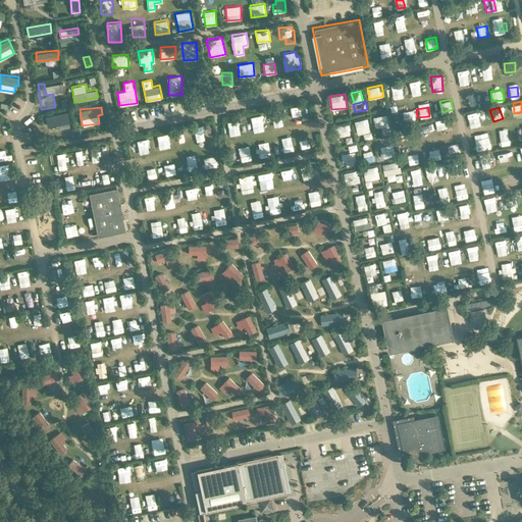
[(374,115),(375,126),(389,124),(388,113),(374,115)]
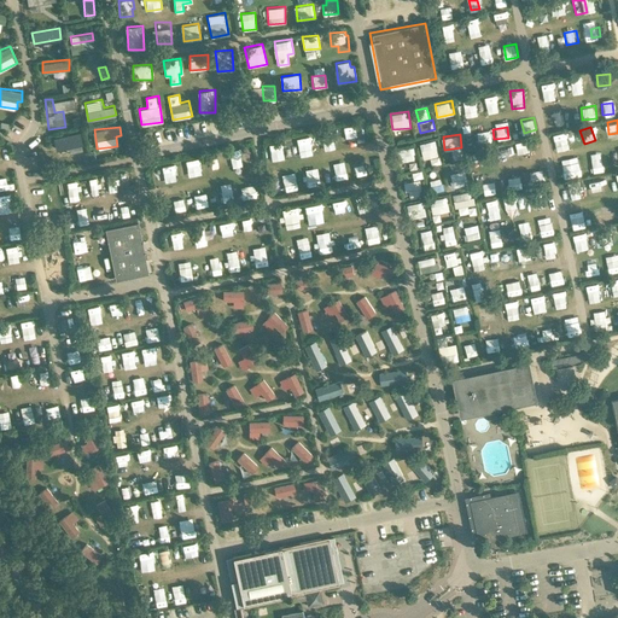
[(57,138),(59,156),(82,153),(81,144),(83,144),(82,135),(57,138)]
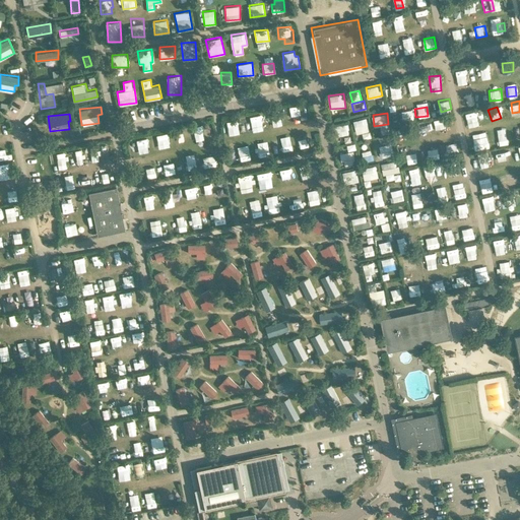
[(356,133),(370,130),(367,117),(353,120),(356,133)]
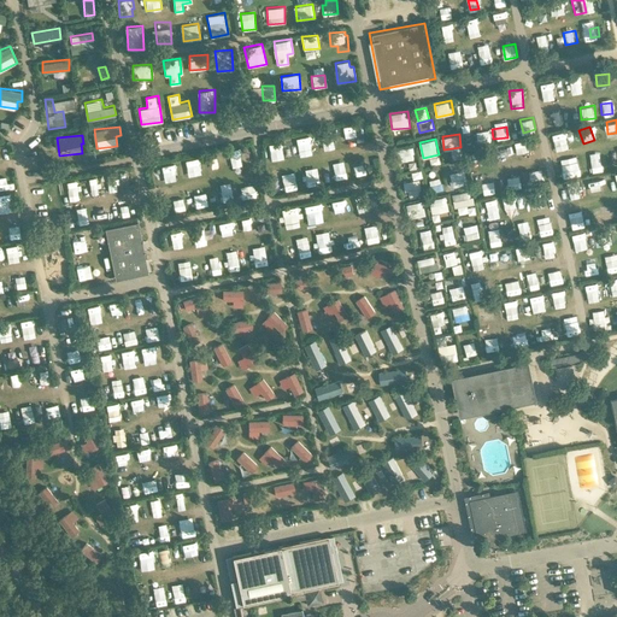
[(397,148),(399,160),(415,158),(413,146),(397,148)]
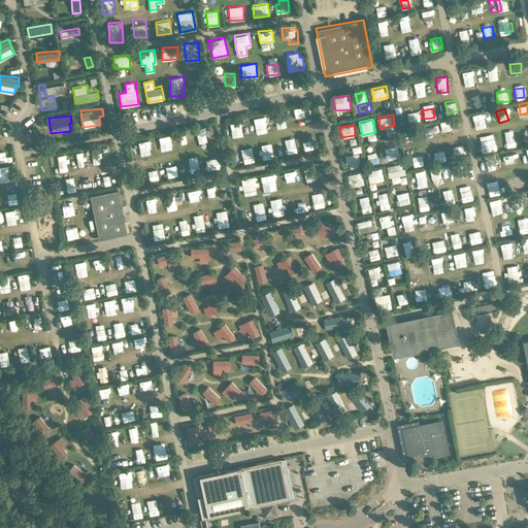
[(425,126),(426,135),(435,133),(433,125),(425,126)]
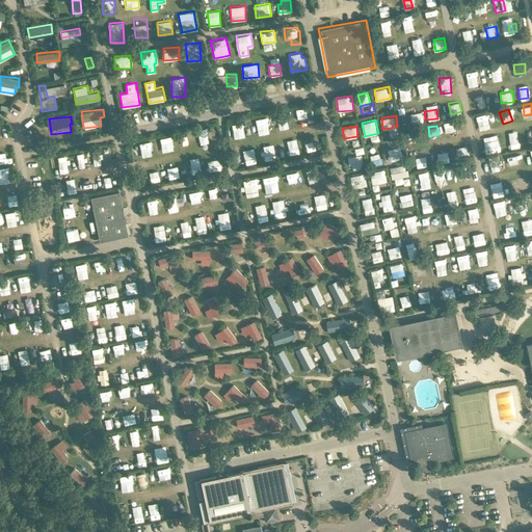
[(71,131),(73,137),(83,135),(81,129),(71,131)]
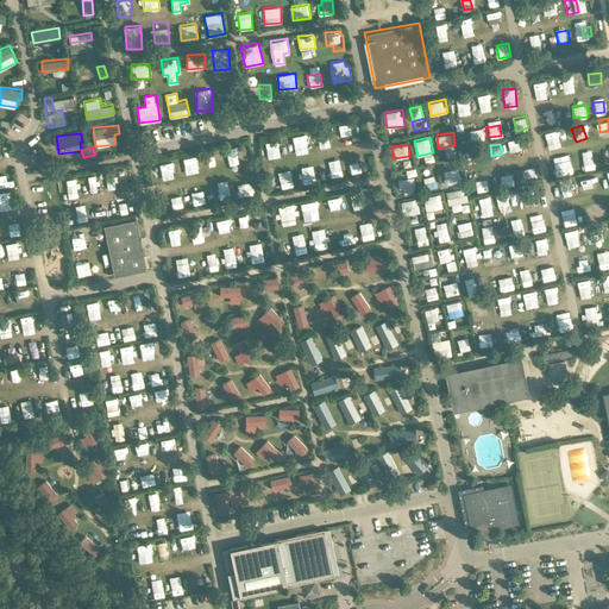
[(360,158),(347,159),(349,173),(363,171),(360,158)]
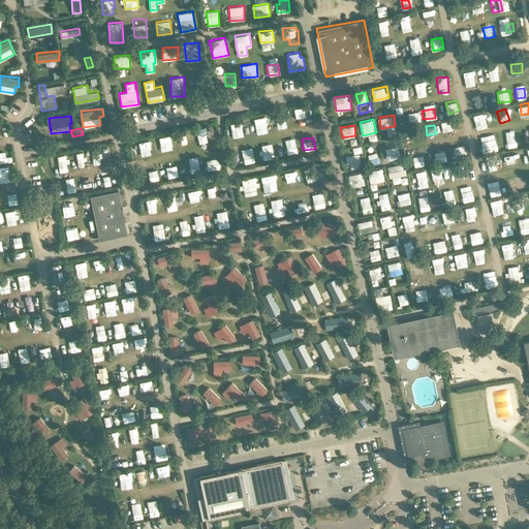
[(285,144),(285,154),(297,153),(296,143),(285,144)]
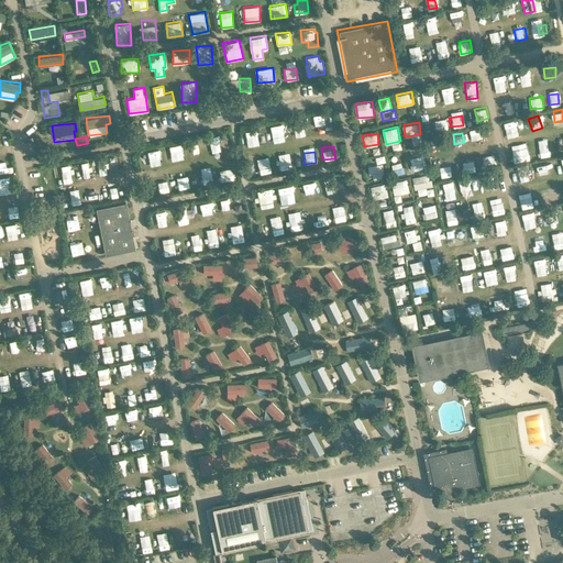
[(375,156),(377,163),(386,161),(385,154),(375,156)]
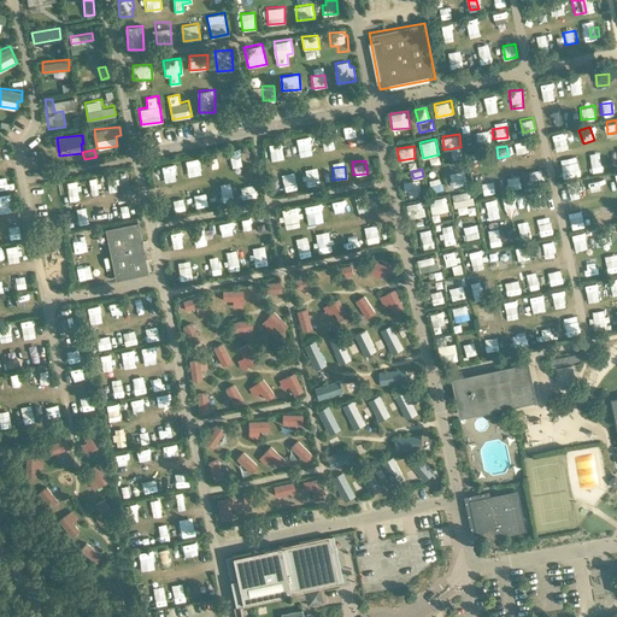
[(465,184),(464,170),(451,171),(452,186),(465,184)]
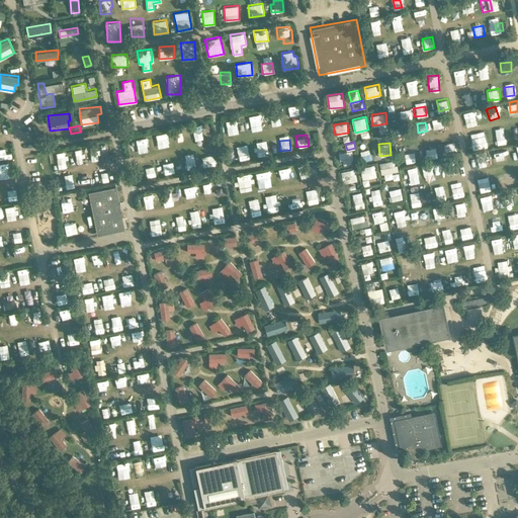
[(421,144),(422,159),(434,158),(433,143),(421,144)]
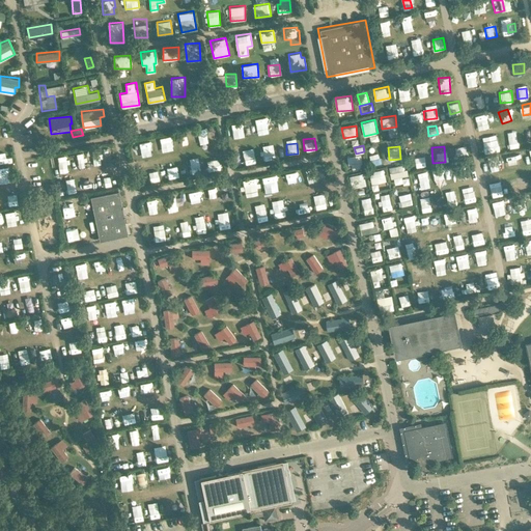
[(94,148),(95,158),(105,158),(105,148),(94,148)]
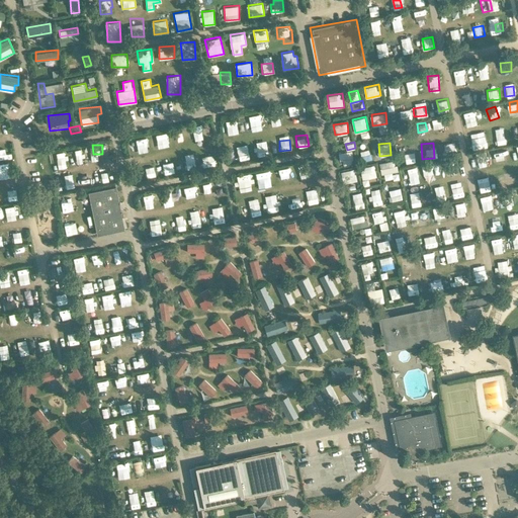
[(74,159),(84,157),(83,148),(72,149),(74,159)]
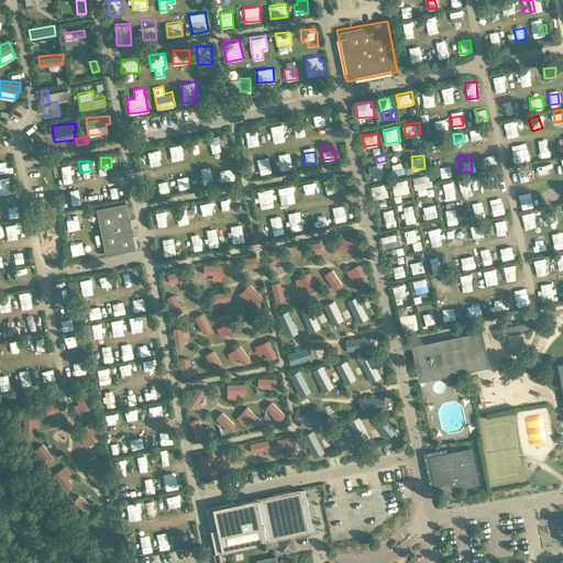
[(448,161),(438,162),(439,176),(449,176),(448,161)]
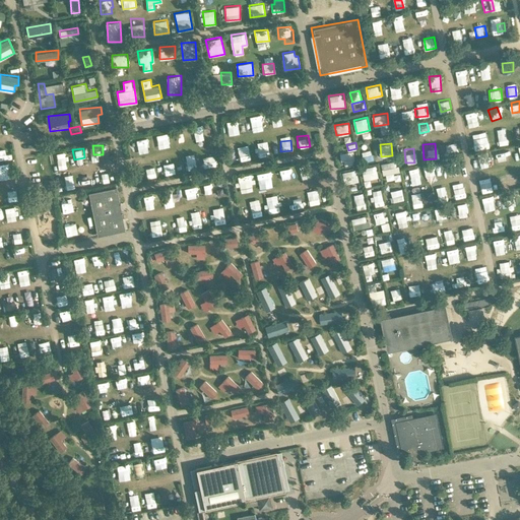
[(498,150),(500,159),(508,157),(507,149),(498,150)]
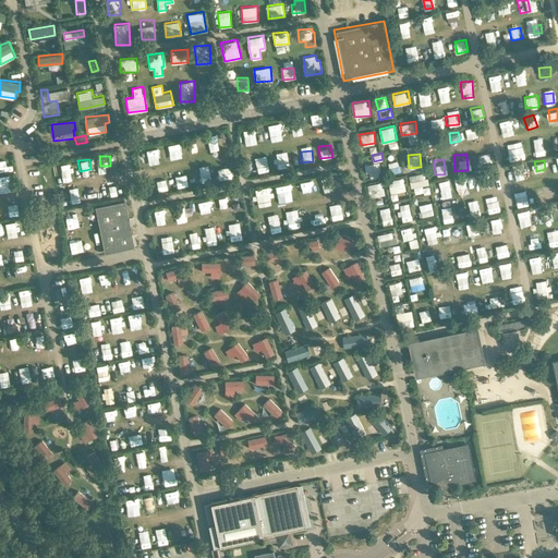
[(366,165),(370,178),(381,174),(378,161),(366,165)]
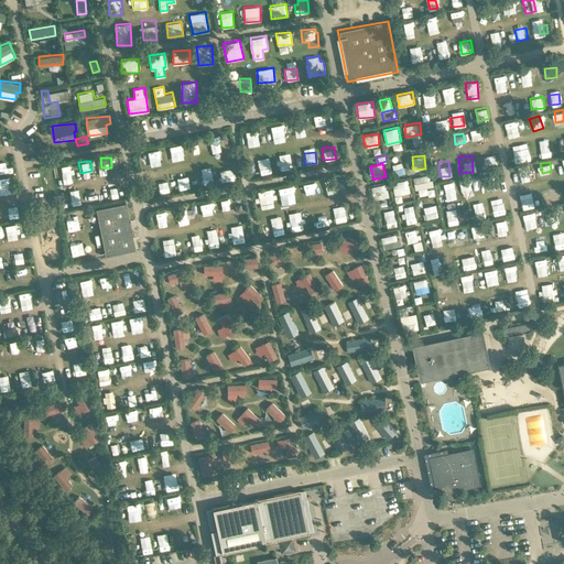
[(394,164),(397,173),(404,172),(402,163),(394,164)]
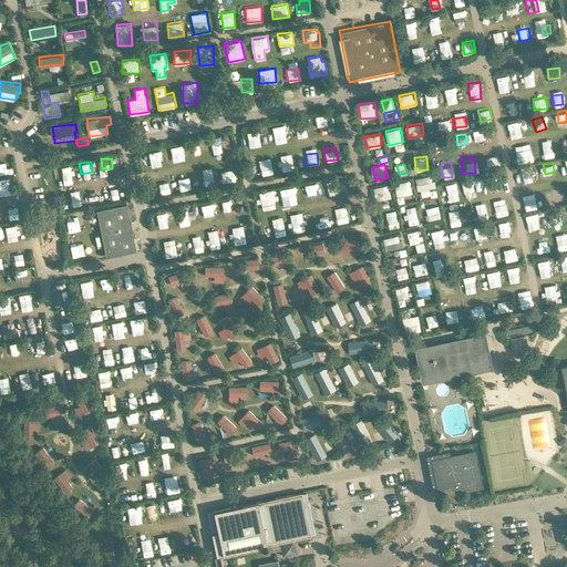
[(63,183),(72,182),(70,165),(62,166),(63,183)]
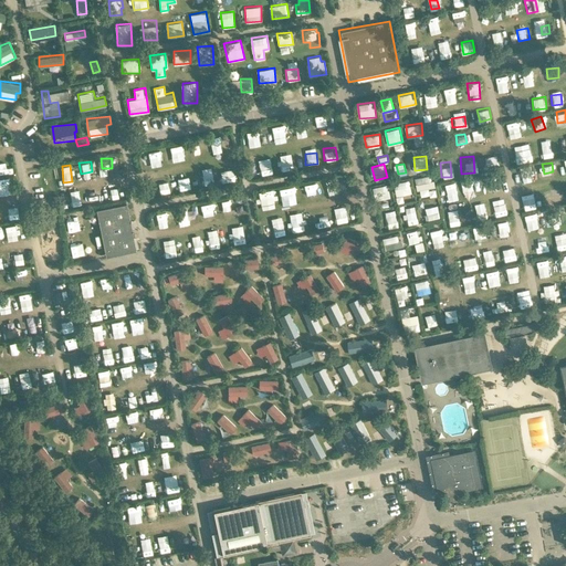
[(418,190),(435,187),(432,175),(416,177),(418,190)]
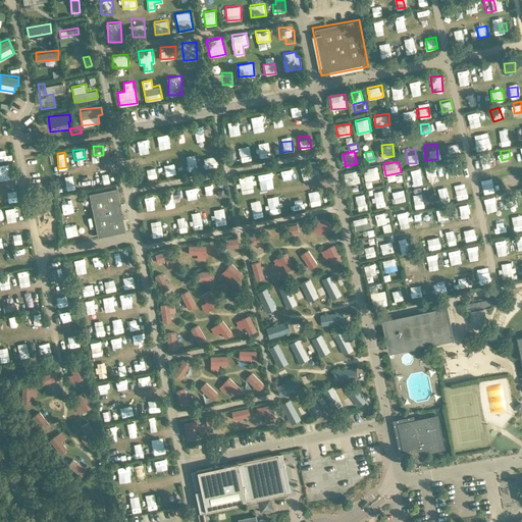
[(364,168),(366,180),(380,177),(378,165),(364,168)]
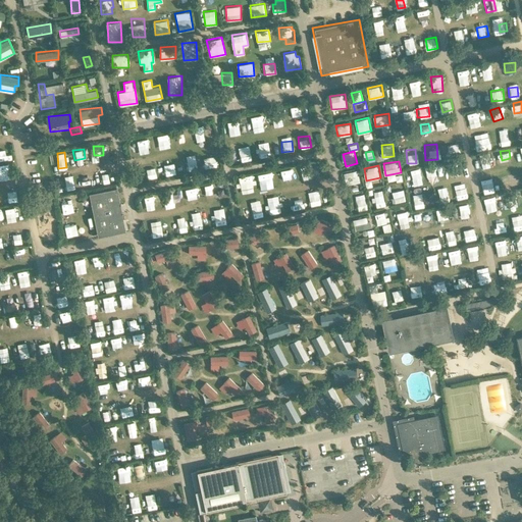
[(346,183),(359,181),(359,170),(345,171),(346,183)]
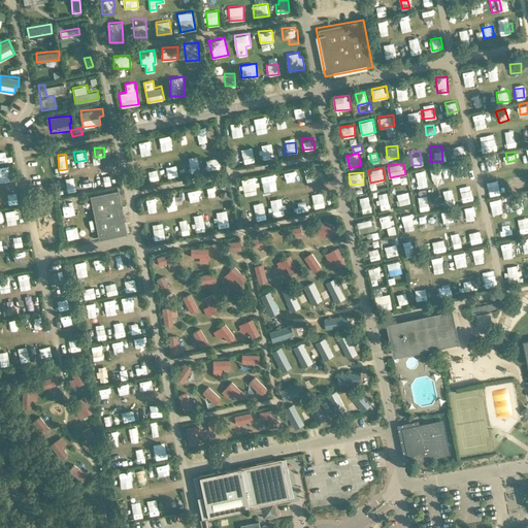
[(240,189),(243,189),(244,195),(256,194),(255,176),(240,177),(240,189)]
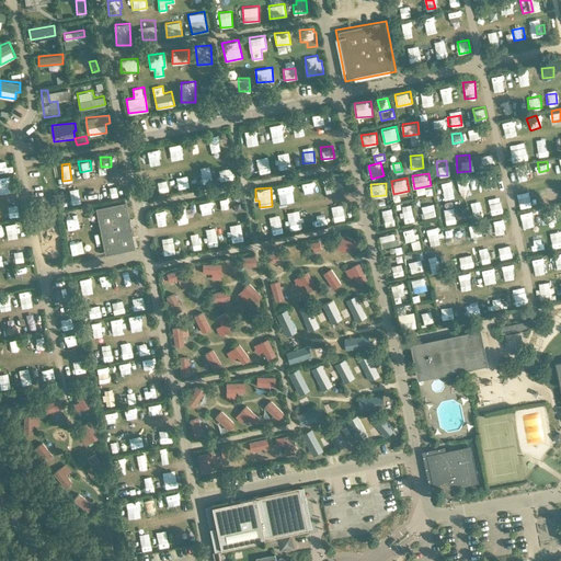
[(87,191),(88,199),(99,197),(96,189),(87,191)]
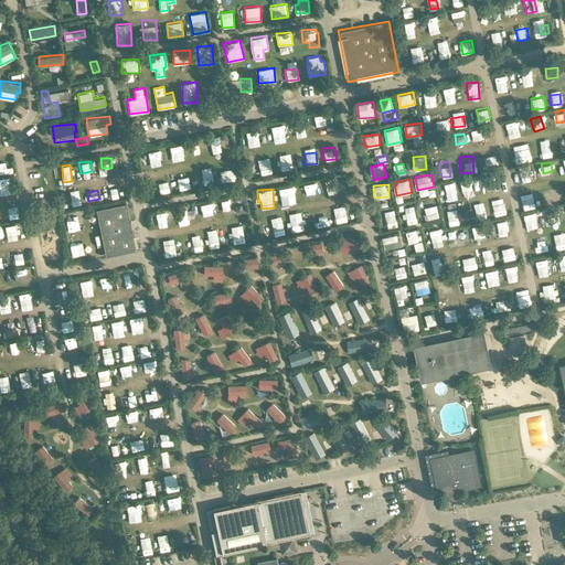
[(224,215),(238,214),(236,198),(222,199),(224,215)]
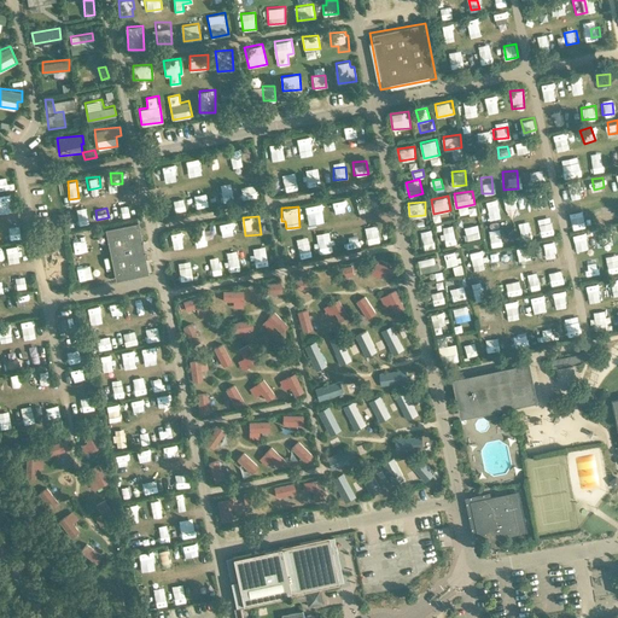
[(138,221),(104,227),(115,280),(147,273),(138,221)]
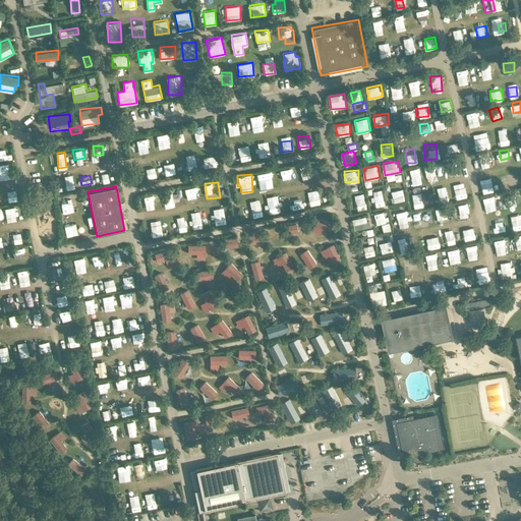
[(374,200),(375,206),(385,205),(382,186),(377,187),(378,193),(371,195),(372,200),(374,200)]
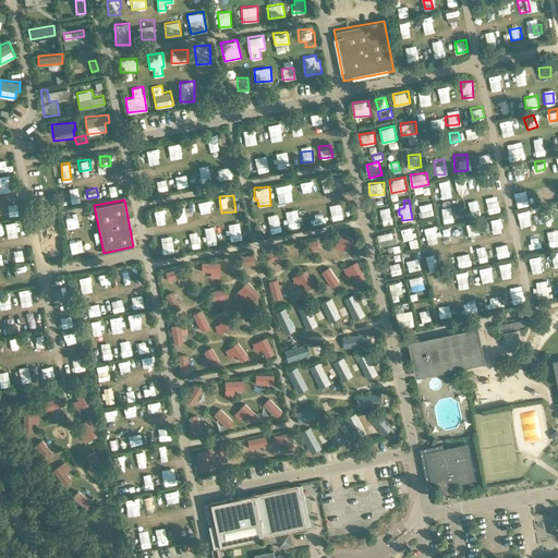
[(421,216),(434,214),(432,203),(420,205),(421,216)]
